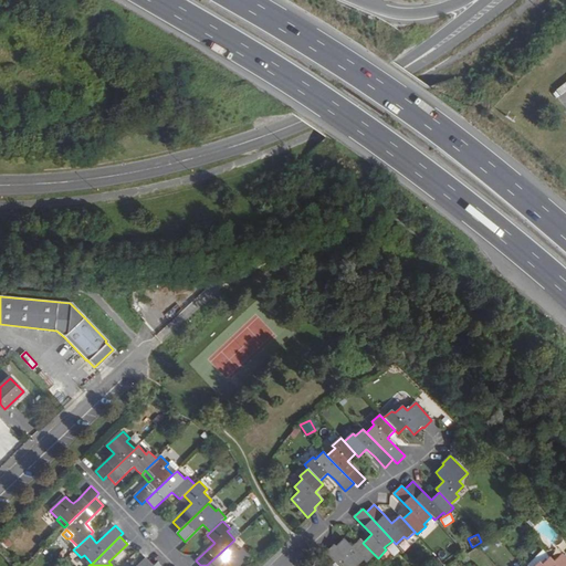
[(375,555),(363,543),(359,540),(352,546),(347,542),(345,538),(336,546),(335,544),(326,553),(339,565),(356,565),(365,559),(367,562),(375,555)]
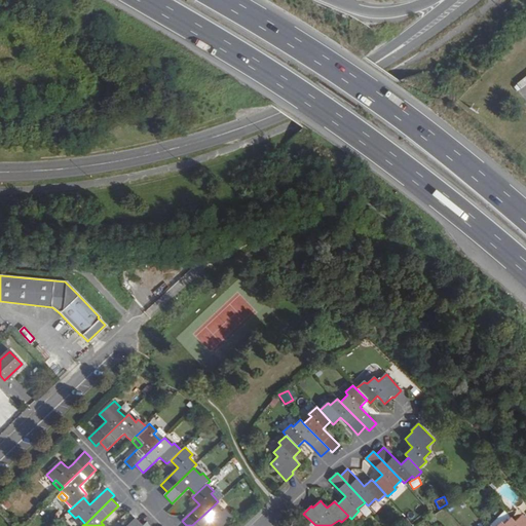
[(215,504),(192,525),(207,525),(211,523),(213,525),(222,525),(231,517),(225,510),(222,512),(215,504)]
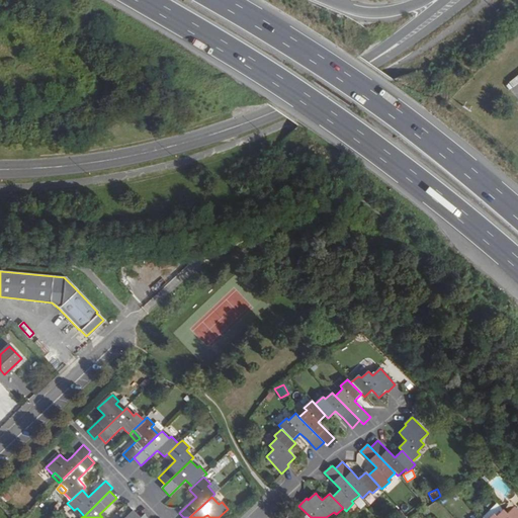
[(507,514),(514,508),(509,502),(494,515),(496,517),(498,517),(505,512),(507,514)]
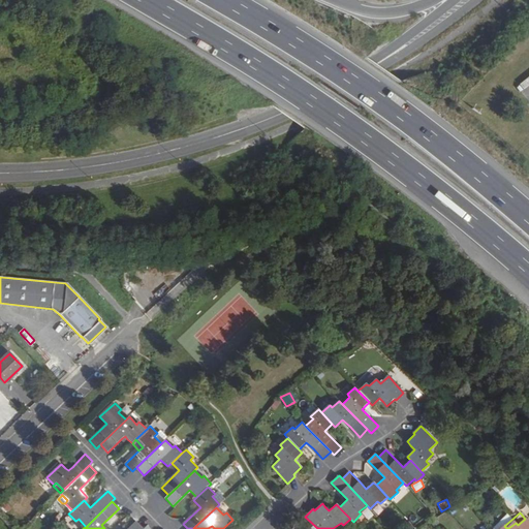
[(528,528),(528,522),(525,519),(518,525),(516,523),(508,528),(506,528),(504,526),(501,528),(528,528)]
